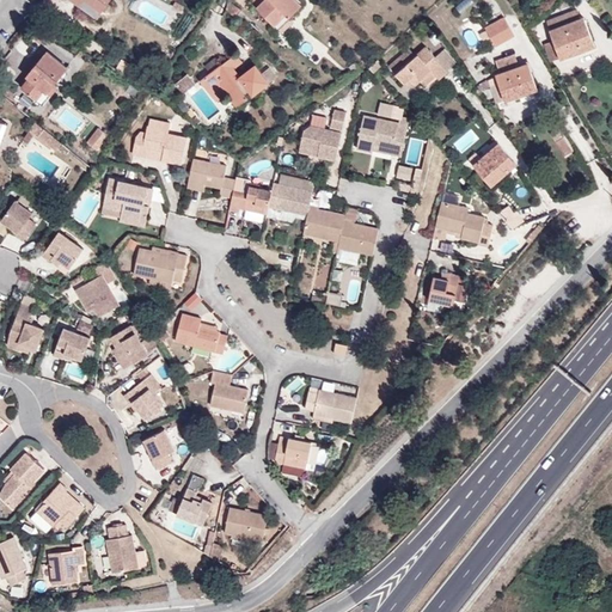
[(84,0),(87,0),(103,10),(109,0),(74,0),(81,5),(84,0)]
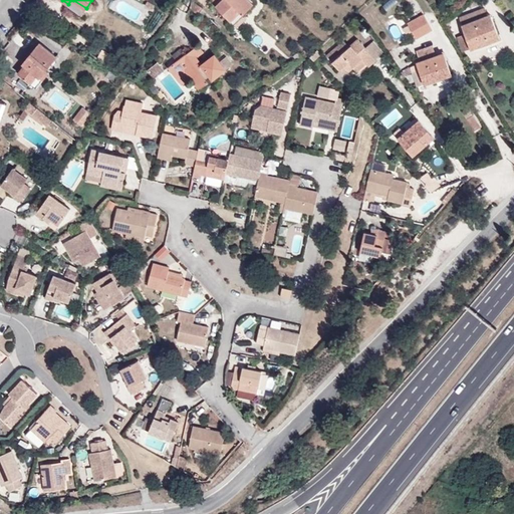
[(82,14),(86,8),(73,0),(70,0),(68,4),(82,14)]
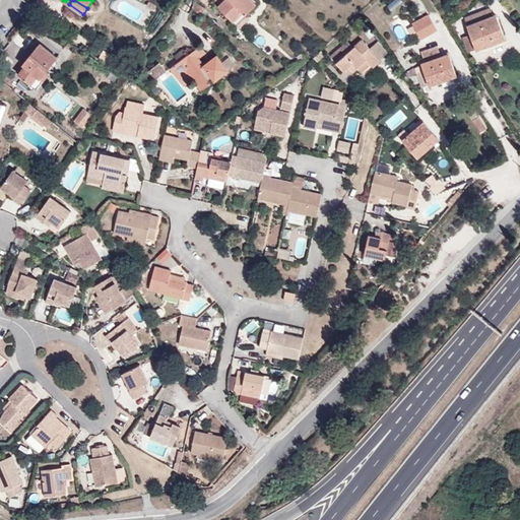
[(213,0),(210,3),(213,6),(216,3),(235,21),(244,12),(246,15),(256,4),(252,0),(213,0)]
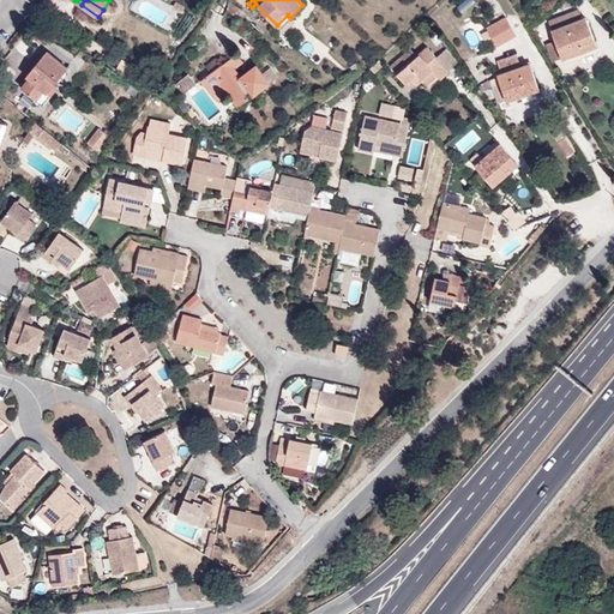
[(585,25),(583,18),(579,8),(549,20),(557,40),(563,59),(573,54),(573,53),(596,43),(589,23),(585,25)]
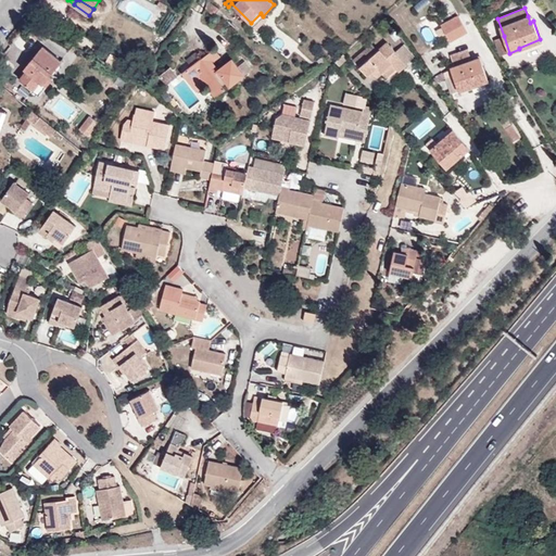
[(458,15),(441,25),(450,41),(467,32),(458,15)]
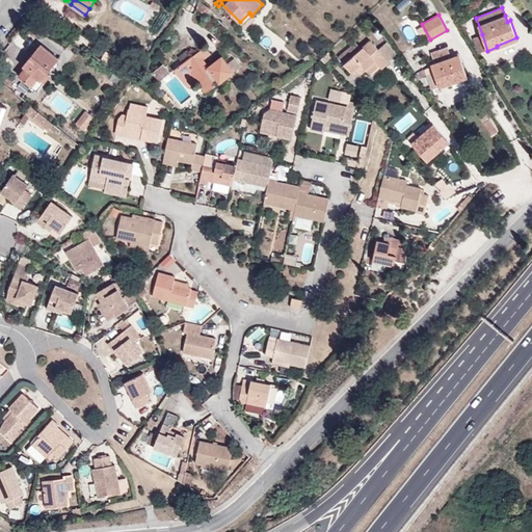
[(487,51),(482,34),(473,38),(478,54),(487,51)]
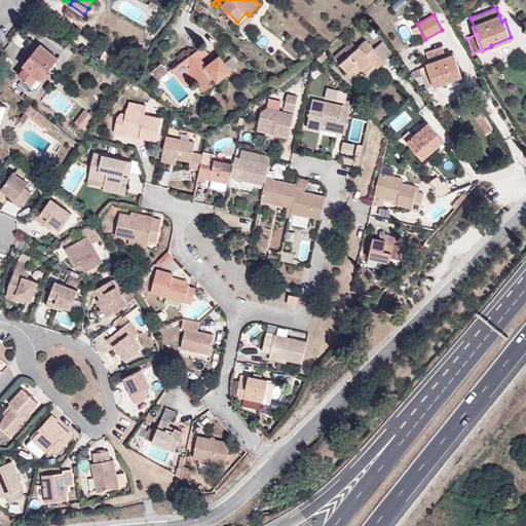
[(512,39),(511,37),(491,45),(491,46),(512,39)]
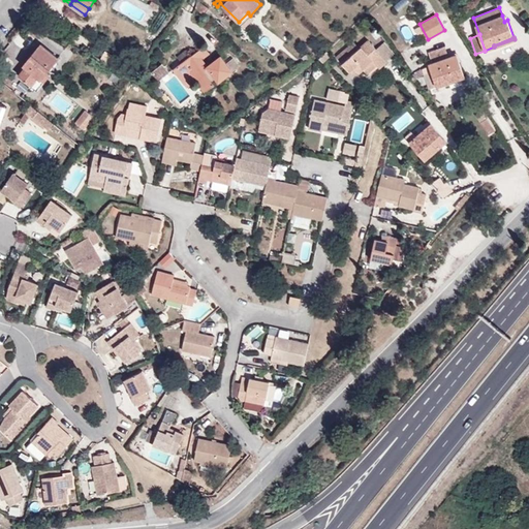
[(373,61),(376,66),(379,68),(387,61),(386,61),(377,51),(369,40),(356,52),(350,44),(337,57),(349,71),(353,68),(356,71),(359,73),(363,69),(373,61)]
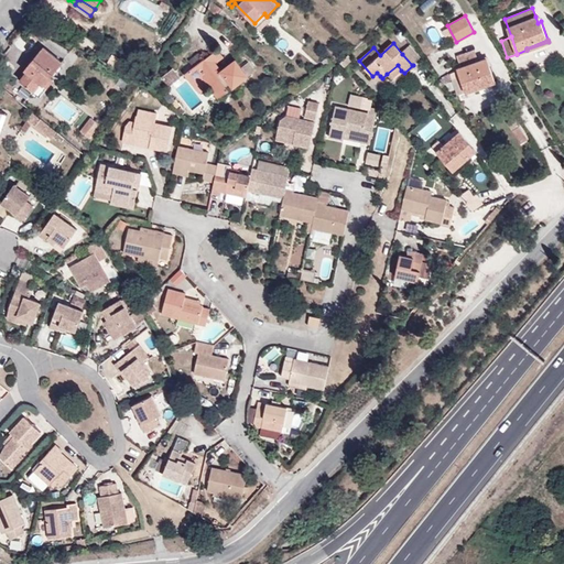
[(411,46),(402,54),(412,65),(421,57),(411,46)]
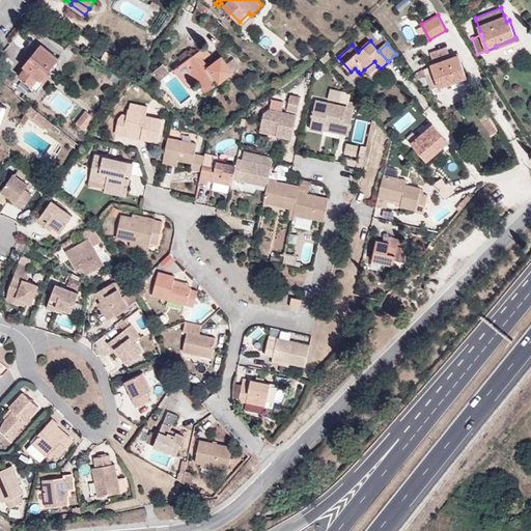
[(38,78),(42,80),(59,58),(42,45),(24,65),(26,67),(20,75),(32,86),(38,78)]
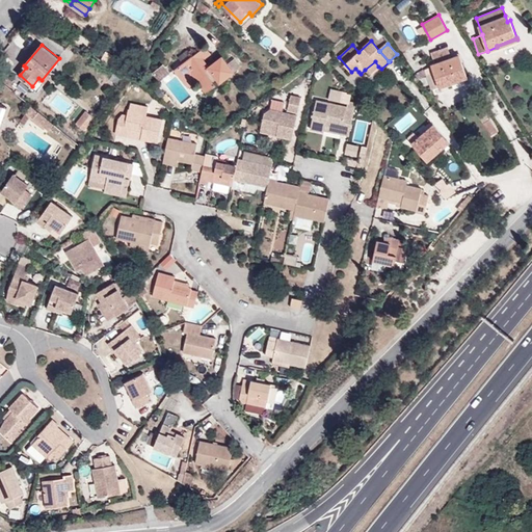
[(198,63),(204,60),(212,54),(206,47),(193,56),(193,55),(174,70),(186,85),(194,79),(196,81),(206,95),(216,86),(214,83),(218,81),(220,83),(235,72),(229,63),(223,56),(210,67),(205,71),(198,63)]
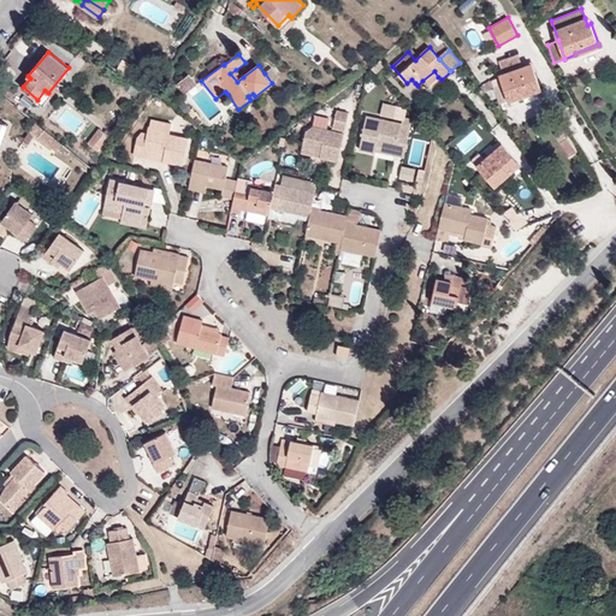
[(372,69),(375,73),(384,65),(380,60),(372,69)]
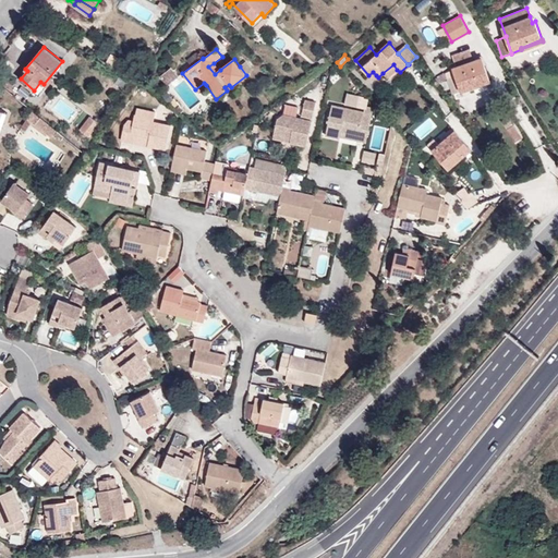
[(481,64),(478,58),(452,68),(456,75),(461,92),(471,88),(471,86),(489,80),(484,63),(481,64)]
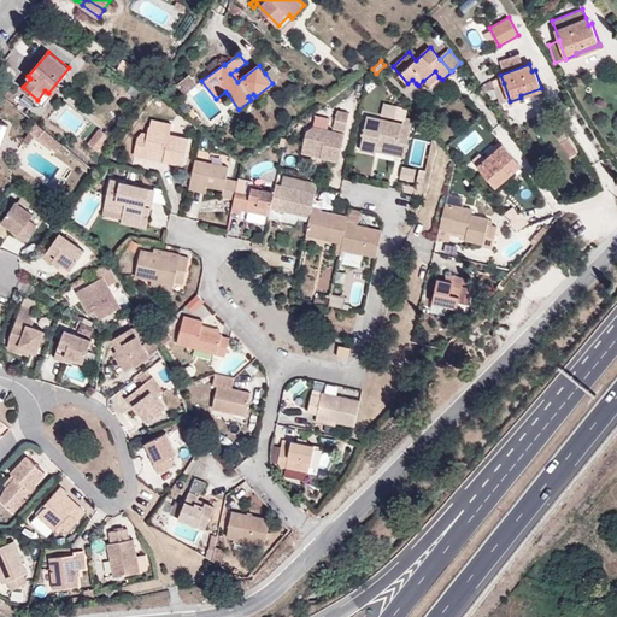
[(272,68),(265,74),(272,83),(280,77),(272,68)]
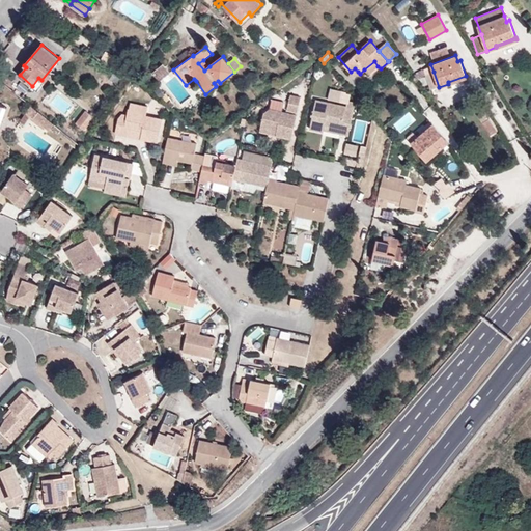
[(210,66),(203,60),(198,63),(204,71),(210,66)]
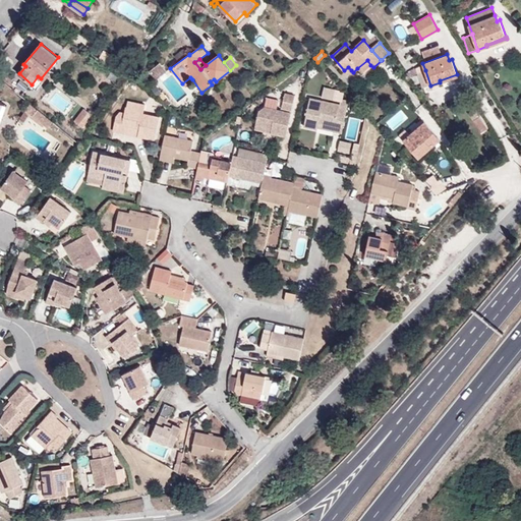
[(362,73),(370,65),(367,60),(357,68),(362,73)]
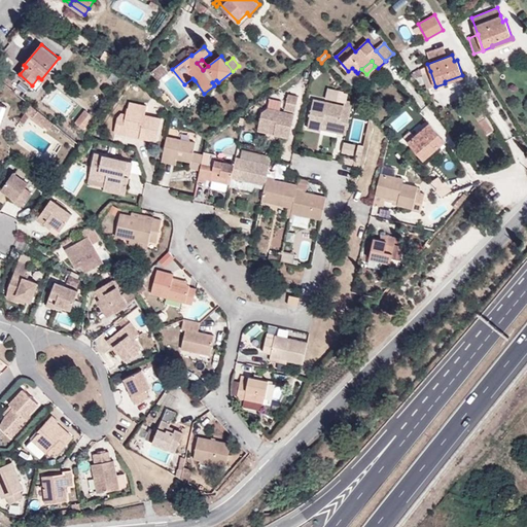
[(161,64),(150,72),(157,81),(168,73),(161,64)]
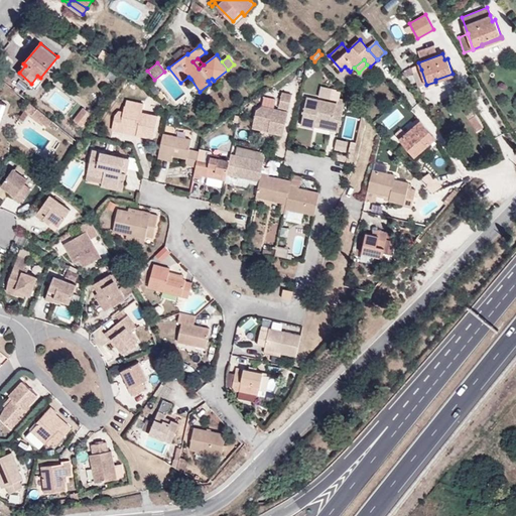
[(426,85),(421,70),(413,73),(418,87),(426,85)]
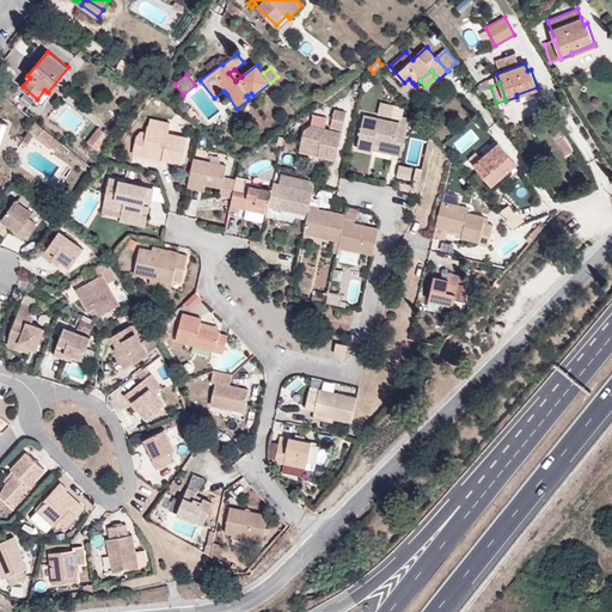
[(40,101),(48,92),(44,90),(37,99),(40,101)]
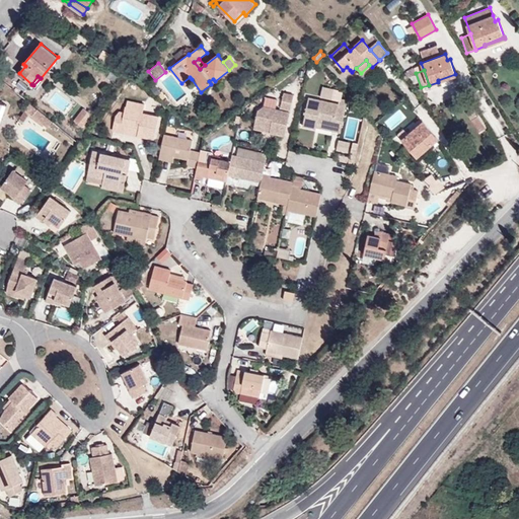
[(190,77),(181,83),(182,86),(192,79),(190,77)]
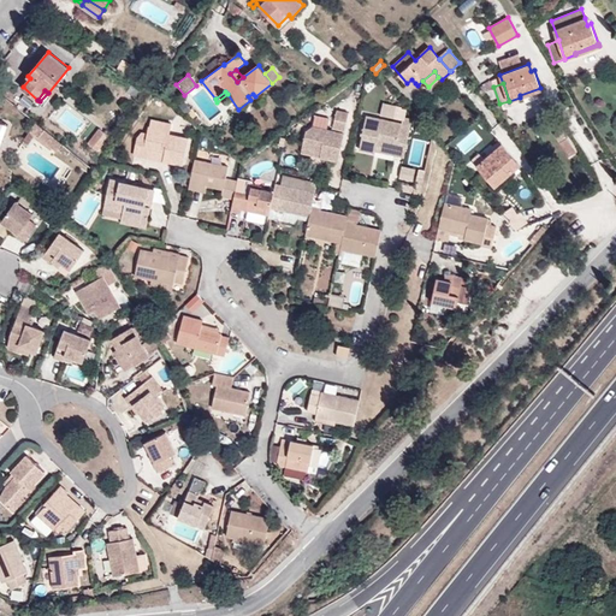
[(349,113),(337,110),(332,129),(344,131),(349,113)]
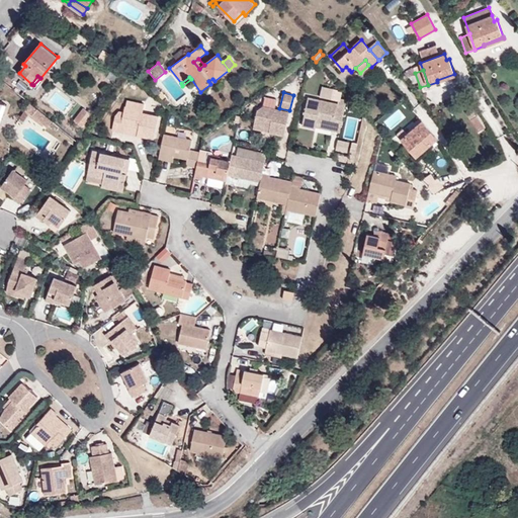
[(334,126),(333,131),(340,133),(345,108),(338,106),(338,104),(308,97),(301,125),(316,128),(316,126),(317,122),(334,126)]
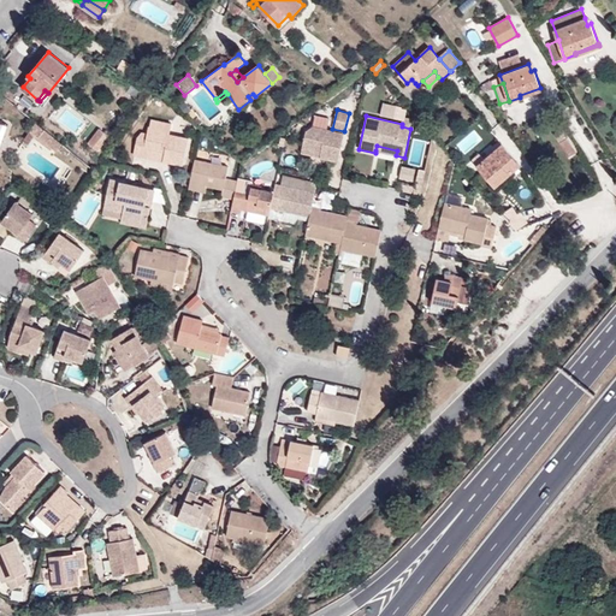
[(134,154),(143,157),(146,149),(165,154),(164,161),(183,165),(189,138),(170,134),(170,131),(149,126),(147,134),(142,132),(138,137),(134,154)]
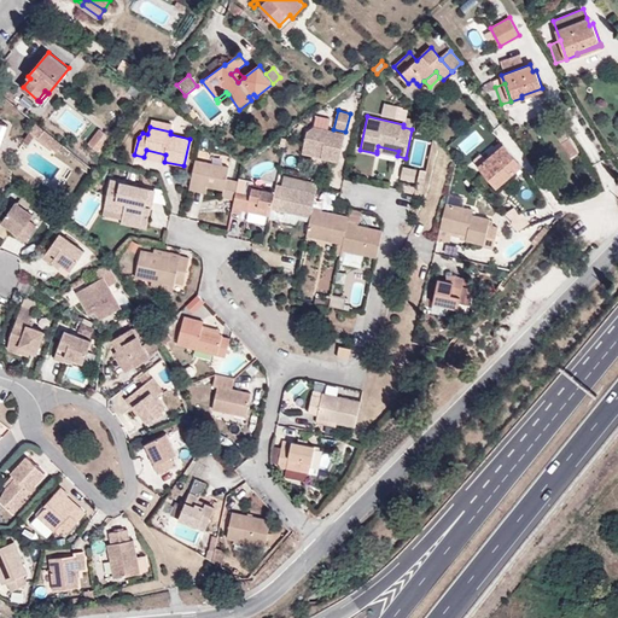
[(322,152),(321,157),(325,158),(339,162),(345,133),(314,127),(308,130),(303,147),(322,152)]
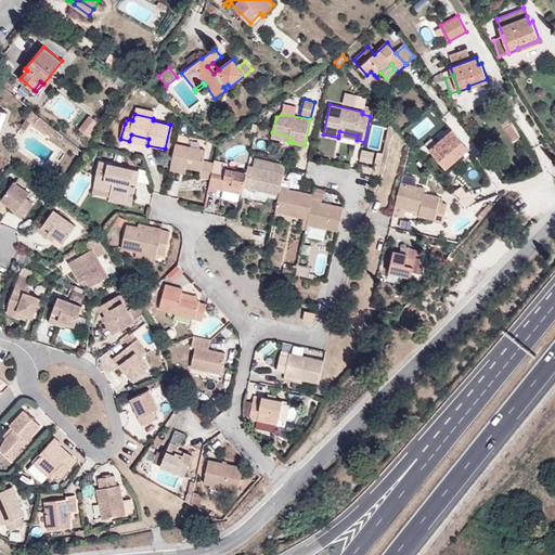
[(89,116),(80,128),(88,136),(98,123),(89,116)]
